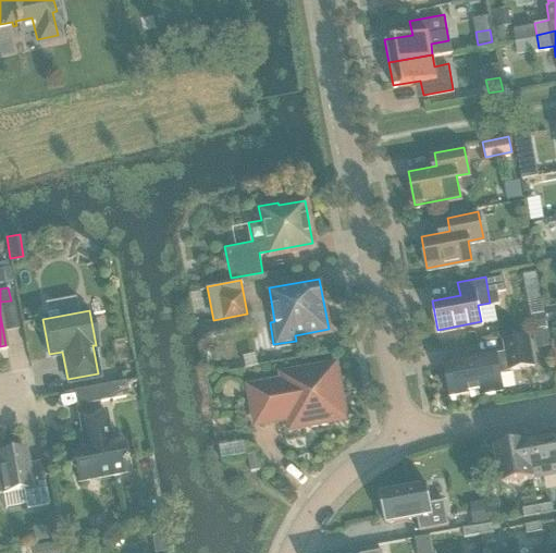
[(495,349),(443,359),(449,394),(480,389),(480,392),(502,388),(498,371),(508,367),(533,363),(528,334),(503,339),(505,351),(495,352),(495,349)]
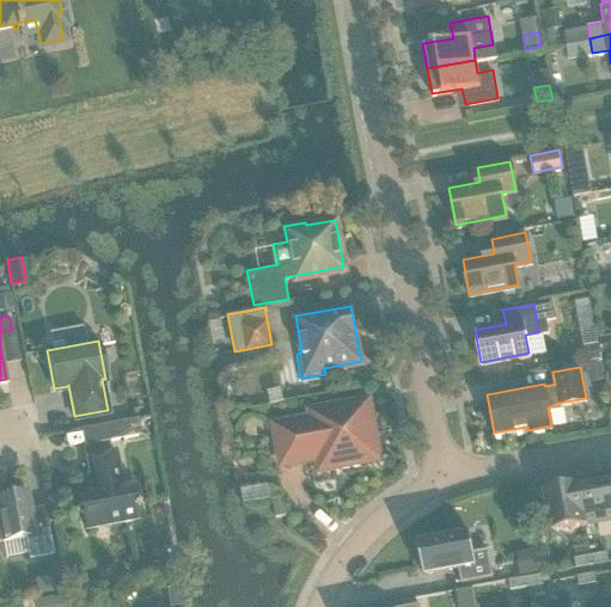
[(378,455),(367,397),(333,404),(334,411),(274,422),(281,463),(331,453),(334,464),(338,463),(342,465),(358,463),(360,459),(378,455)]
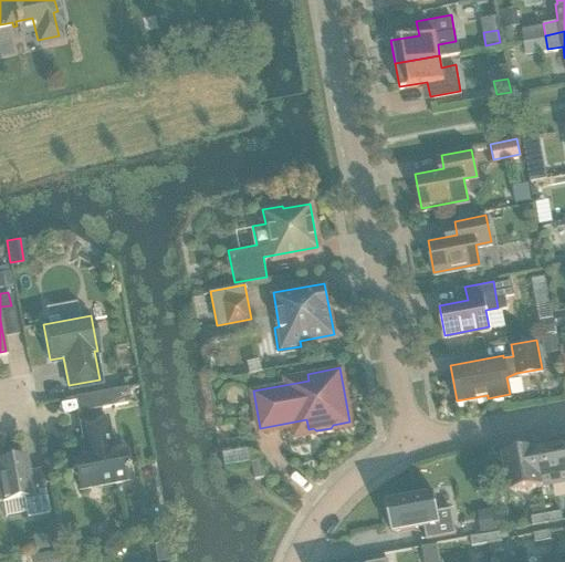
[(102,405),(129,399),(126,384),(98,389),(102,405)]
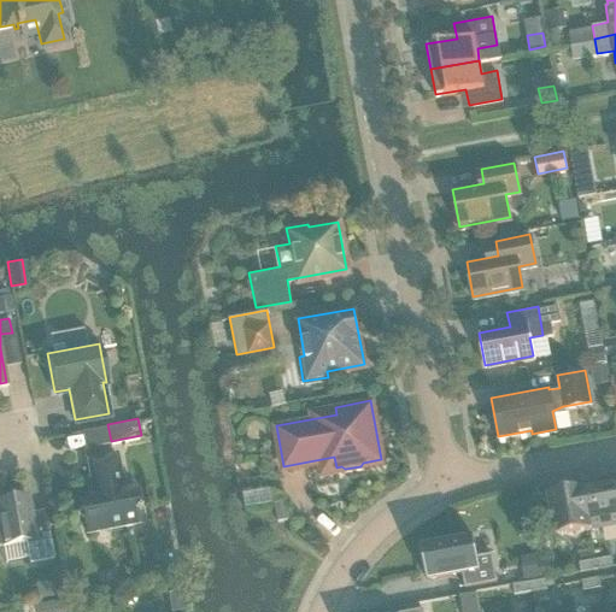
[(122,484),(116,452),(86,457),(92,490),(78,493),(86,530),(129,522),(140,507),(136,504),(133,483),(122,484)]
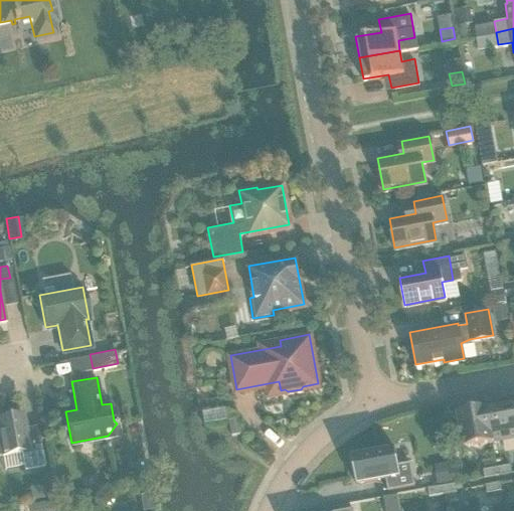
[(513,436),(513,402),(486,407),(492,441),(513,436)]
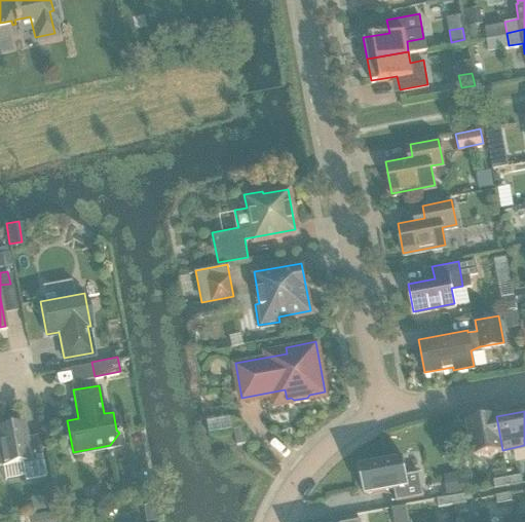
[(496,414),(465,419),(472,455),(502,450),(496,416),(496,414)]
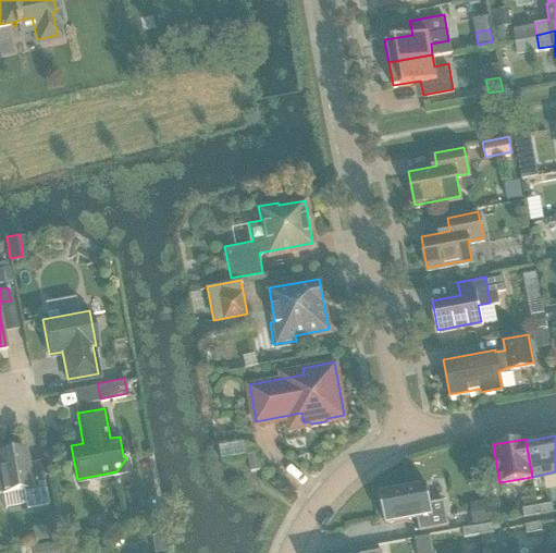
[(28,476),(23,445),(0,450),(0,483),(1,490),(22,486),(25,505),(47,501),(42,472),(28,476)]
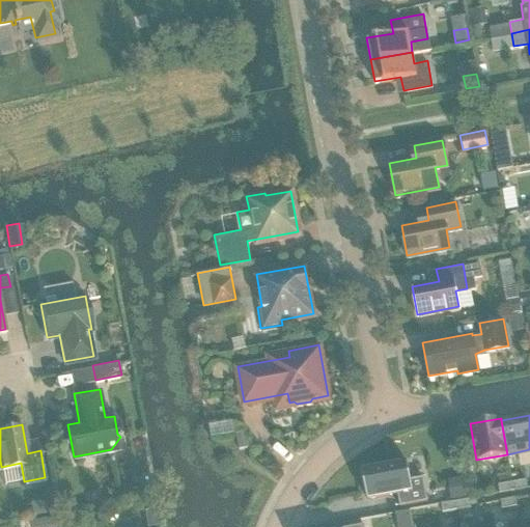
[(239,447),(250,444),(247,428),(235,431),(239,447)]
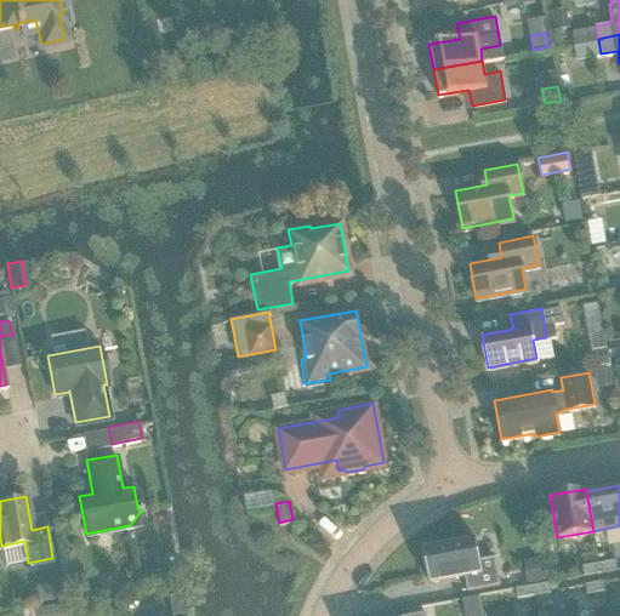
[(475,572),(468,540),(415,549),(422,582),(460,575),(462,591),(491,585),(489,570),(475,572)]
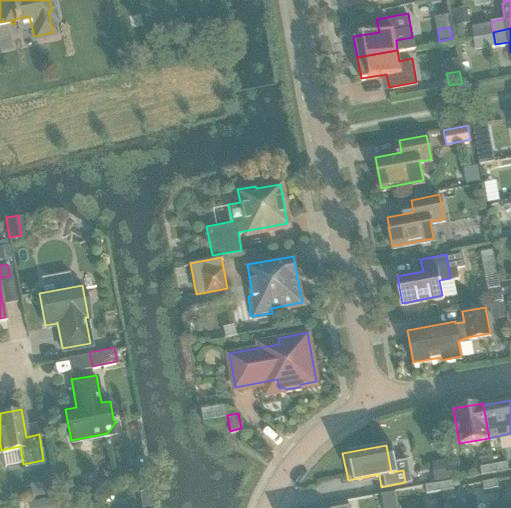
[(435,478),(449,475),(445,457),(432,459),(435,478)]
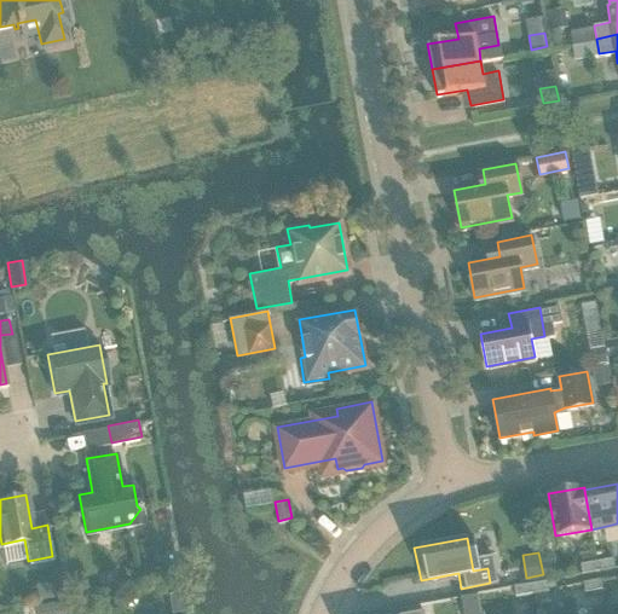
[(596,559),(598,567),(614,565),(613,555),(596,559)]
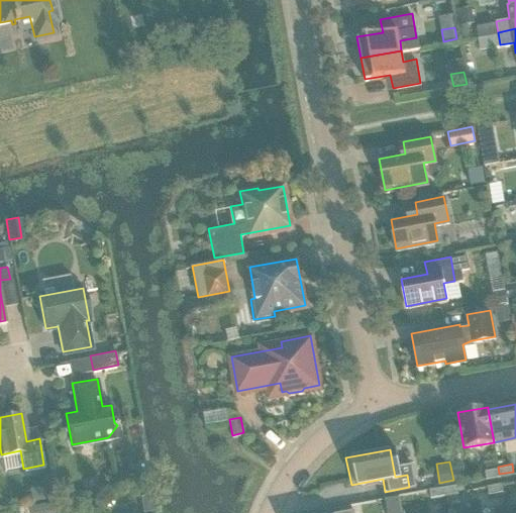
[(499,474),(498,467),(484,470),(485,477),(499,474)]
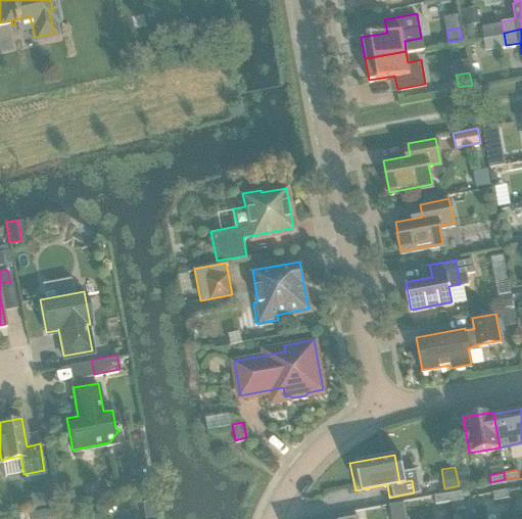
[(493,498),(508,496),(507,487),(492,490),(493,498)]
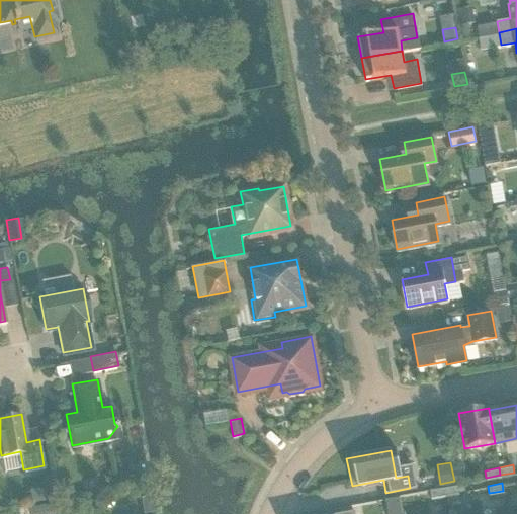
[(443,486),(444,494),(458,492),(456,484),(443,486)]
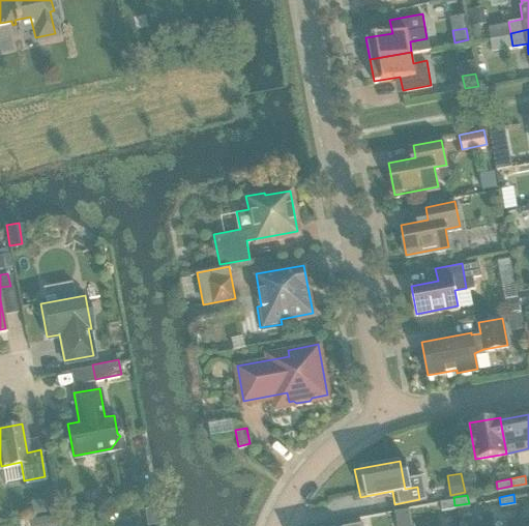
[(441,508),(454,505),(453,497),(439,500),(441,508)]
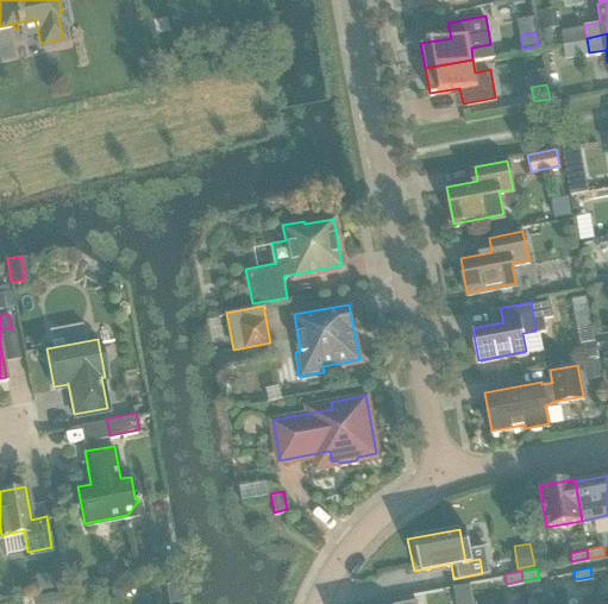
[(596,603),(595,593),(582,596),(583,603),(596,603)]
